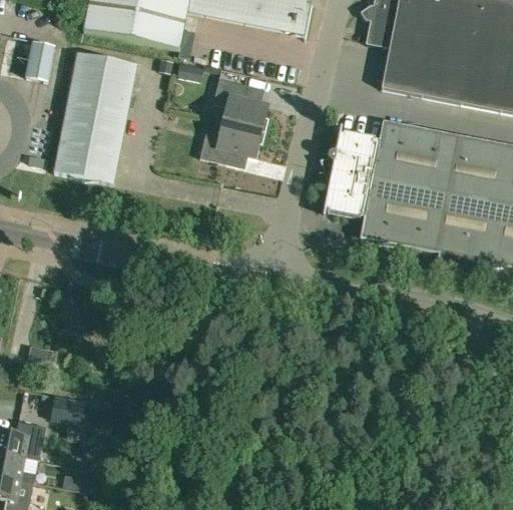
[(85,0),(80,31),(178,51),(186,11),(289,30),(289,31),(305,34),(311,0),(85,0)]
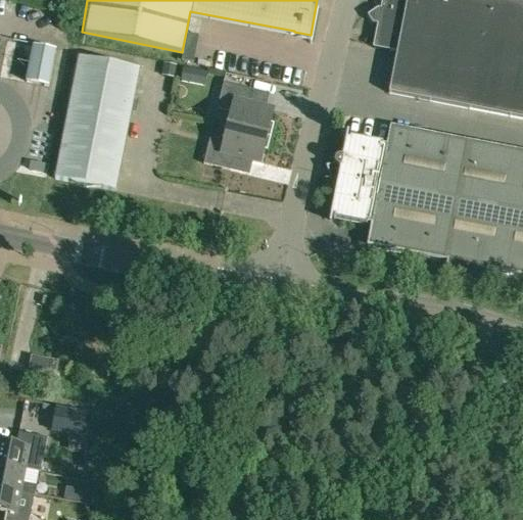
[(522,115),(522,0),(380,0),(373,44),(396,49),(388,90),(522,115)]
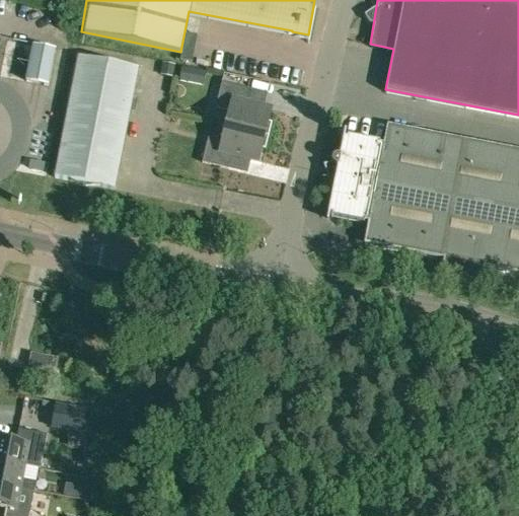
[(48,84),(55,48),(32,44),(25,80),(48,84)]
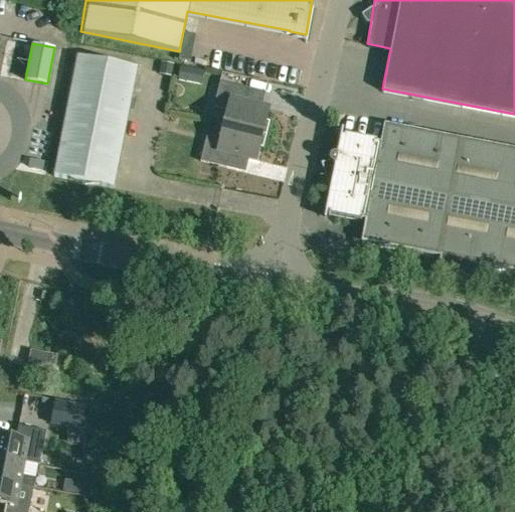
[(54,173),(113,184),(137,64),(77,53),(54,173)]
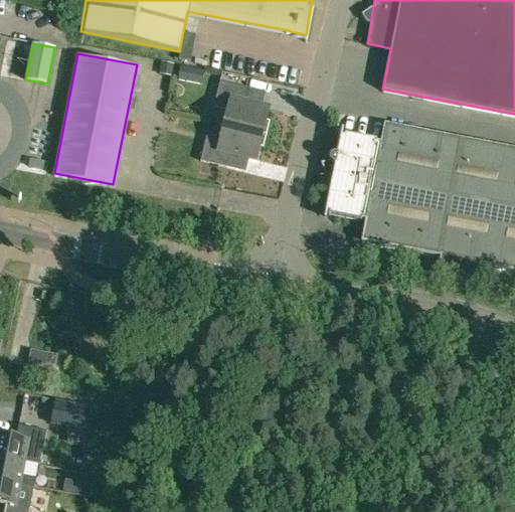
[(161,59),(159,68),(170,70),(172,61),(161,59)]
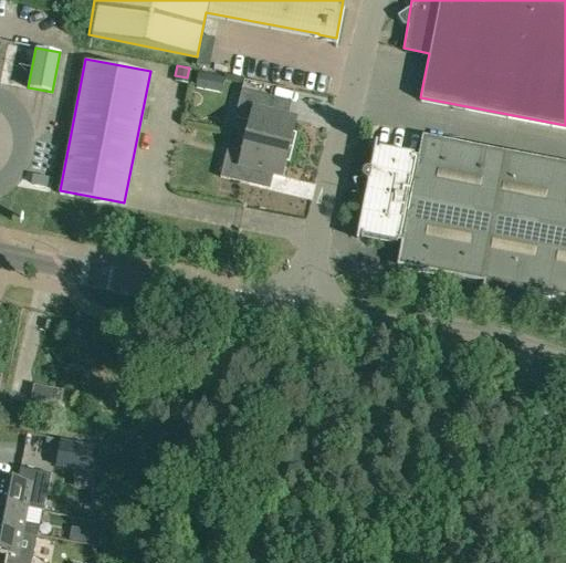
[(245,137),(287,148),(295,116),(265,110),(270,94),(241,86),(234,114),(250,117),(245,137)]
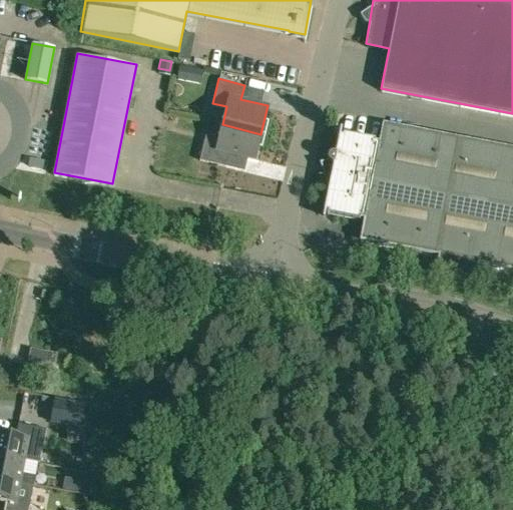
[(434,274),(475,282),(479,262),(512,268),(512,144),(382,119),(379,139),(339,131),(335,151),(334,151),(333,151),(331,151),(330,152),(329,153),(329,154),(328,155),(328,156),(328,157),(329,159),(330,160),(331,160),(332,161),(333,161),(323,210),(363,218),(360,238),(438,253),(434,274)]
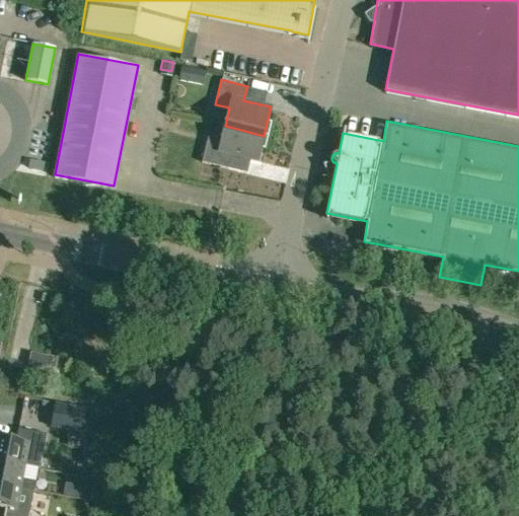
[(202,159),(228,165),(231,152),(257,158),(264,136),(225,126),(222,138),(208,135),(202,159)]
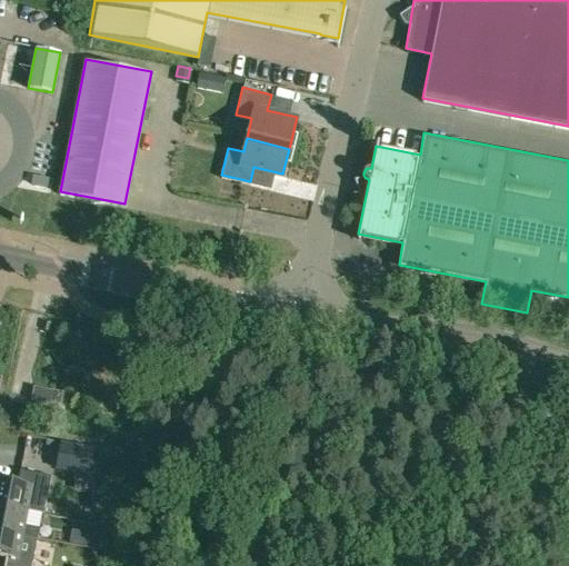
[(31,396),(59,403),(62,390),(33,384),(31,396)]
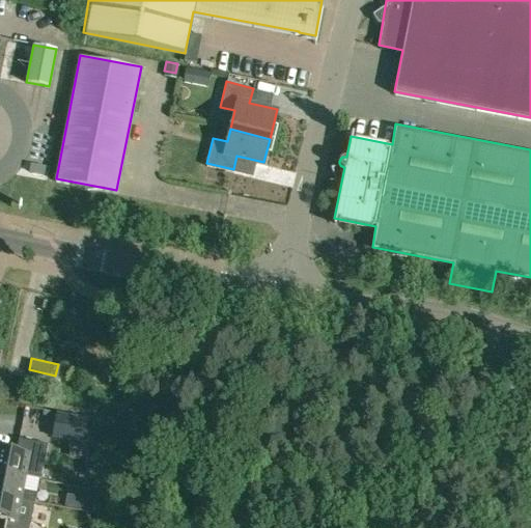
[(87,417),(56,411),(52,435),(83,441),(87,417)]
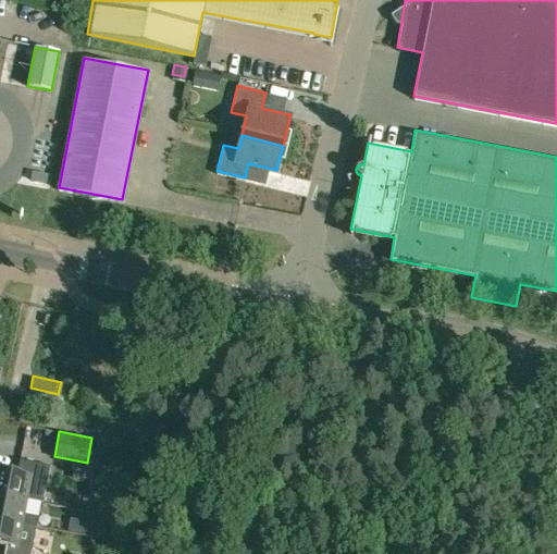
[(0,467),(0,492),(23,496),(24,496),(44,500),(50,464),(20,458),(17,471),(0,467)]
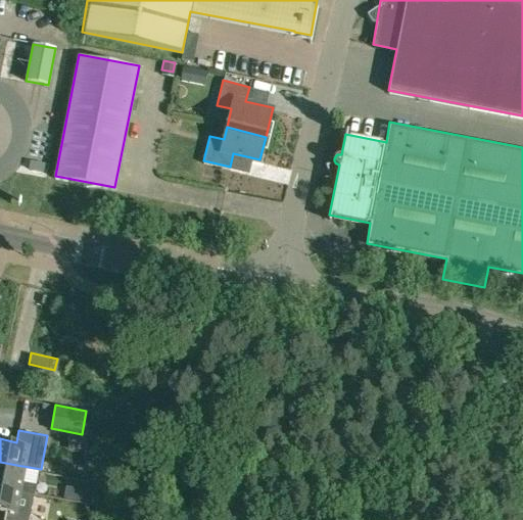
[(0,462),(0,485),(33,492),(35,483),(19,480),(21,466),(0,462)]
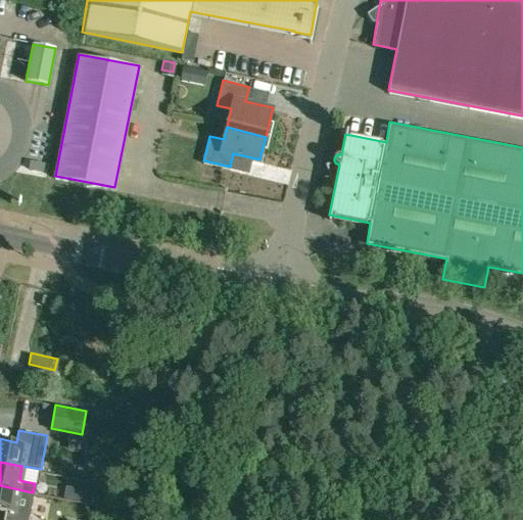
[(37,480),(34,494),(49,498),(52,483),(37,480)]
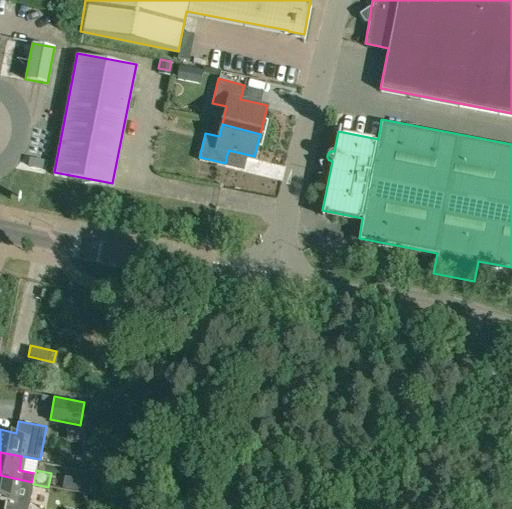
[(28,508),(33,482),(32,482),(0,475),(0,498),(6,499),(3,508),(28,508)]
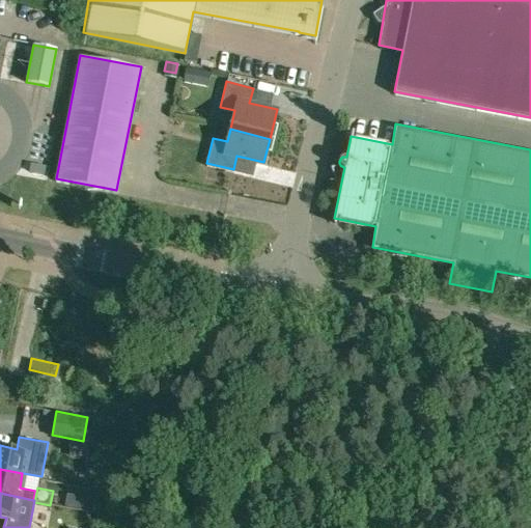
[(77,507),(87,509),(89,497),(79,495),(77,507)]
